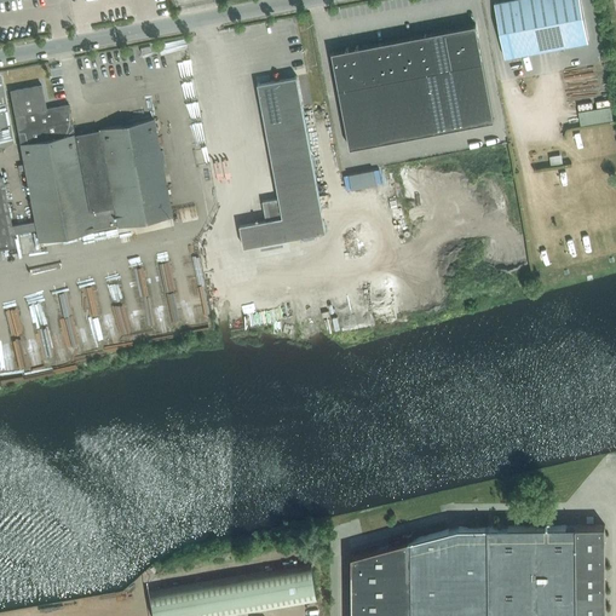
[(543,53),(533,0),(523,0),(512,3),(522,57),(543,53)]
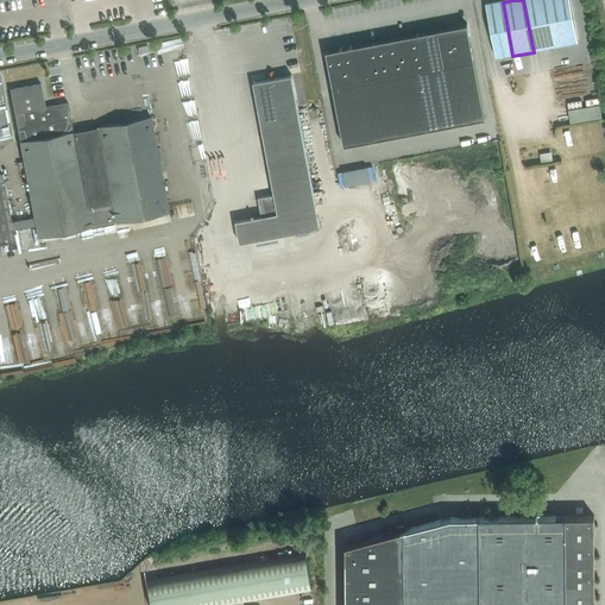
[(523,0),(534,52),(554,49),(544,0),(523,0)]
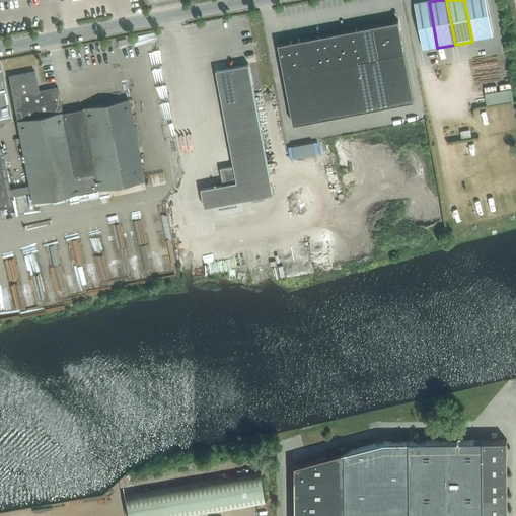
[(490,38),(489,32),(483,0),(464,0),(472,42),(490,38)]
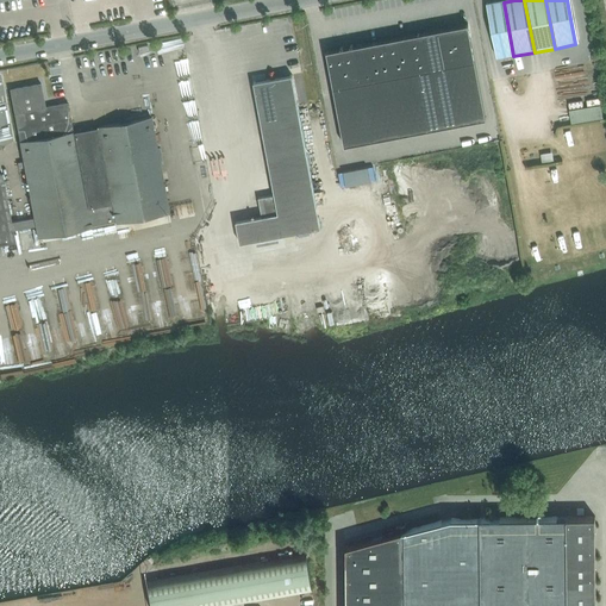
[(482,6),(489,38),(493,61),(513,56),(504,2),(482,6)]
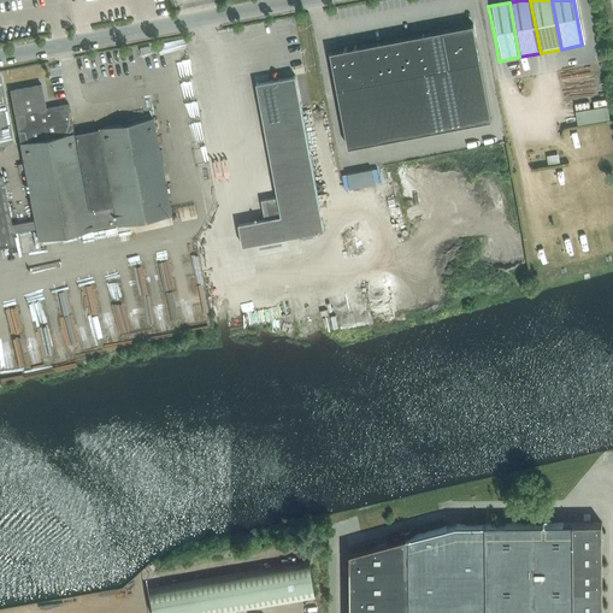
[(326,56),(345,151),(488,123),(470,28),(326,56)]
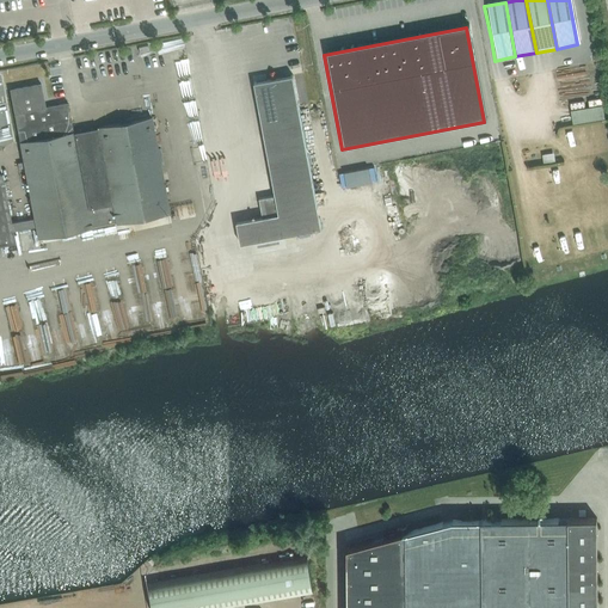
[(238,247),(319,232),(290,79),(251,86),(272,200),(257,202),(259,221),(234,226),(238,247)]
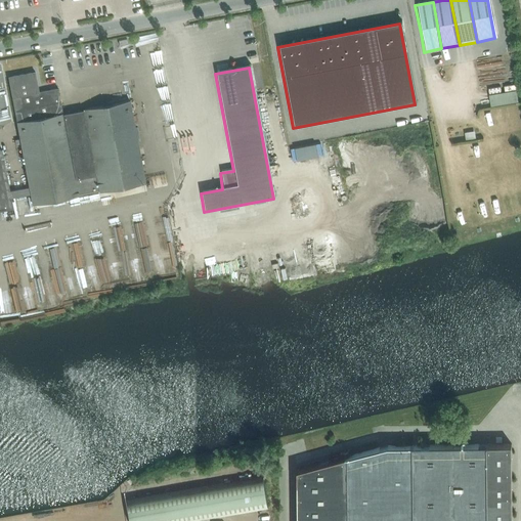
[(0,212),(9,211),(8,201),(28,198),(30,207),(142,185),(127,104),(59,117),(55,91),(54,91),(36,95),(32,75),(6,80),(27,190),(7,194),(0,158),(0,212)]
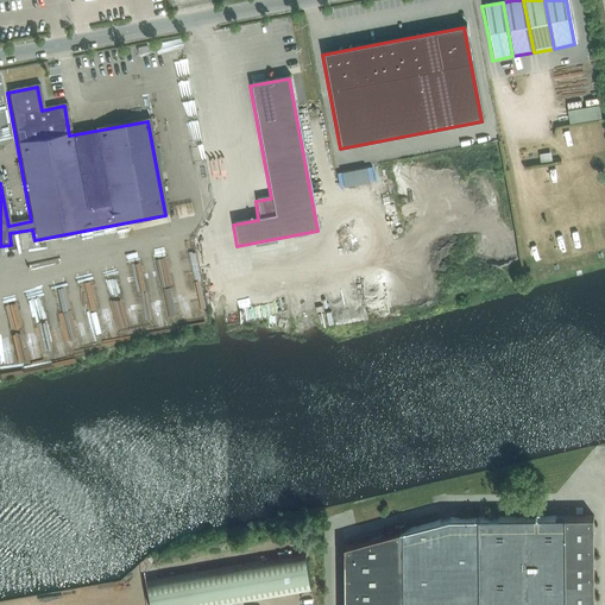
[(598,107),(566,111),(567,125),(599,121),(598,107)]
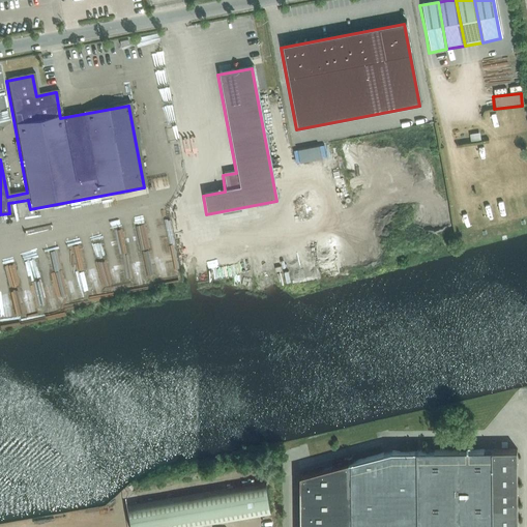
[(468,143),(478,141),(477,134),(467,136),(468,143)]
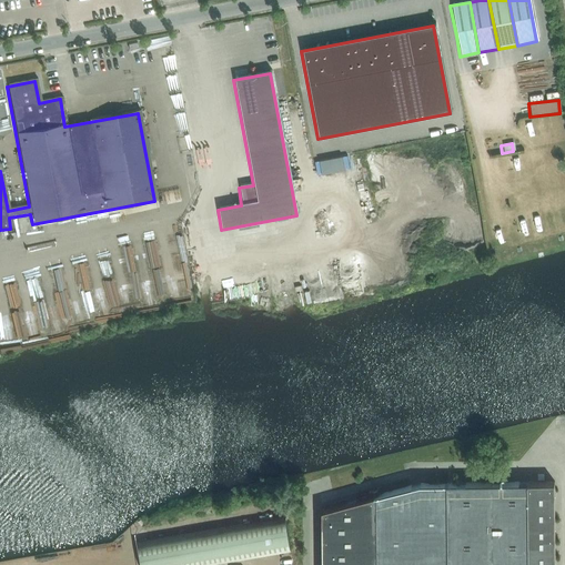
[(352,504),(321,512),(321,564),(553,564),(553,485),(535,485),(535,477),(518,477),(518,485),(419,485),(352,504)]
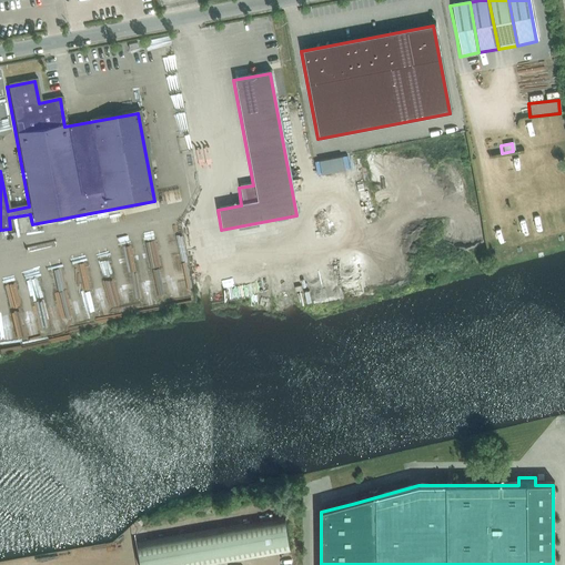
[(281,520),(134,545),(138,564),(217,564),(286,553),(281,520)]
